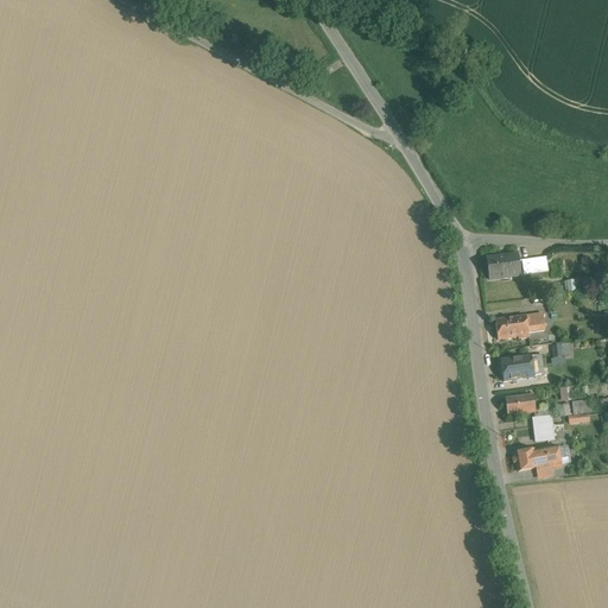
[(518,255),(487,260),(489,282),(520,277),(518,255)]
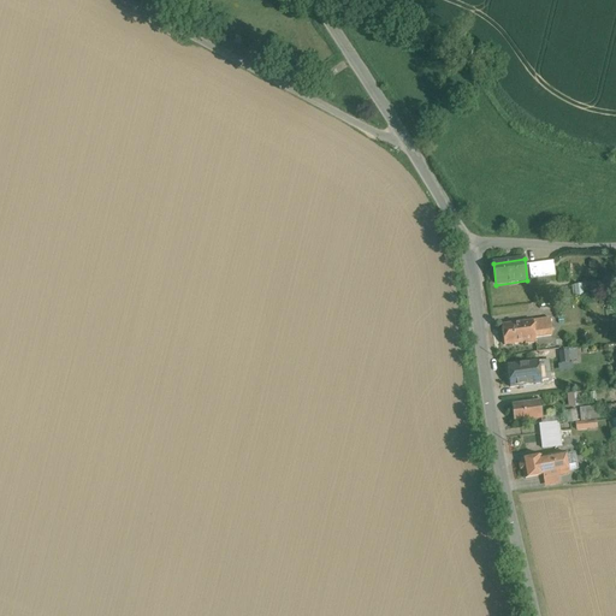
[(554,261),(537,264),(539,279),(548,278),(556,277),(554,261)]
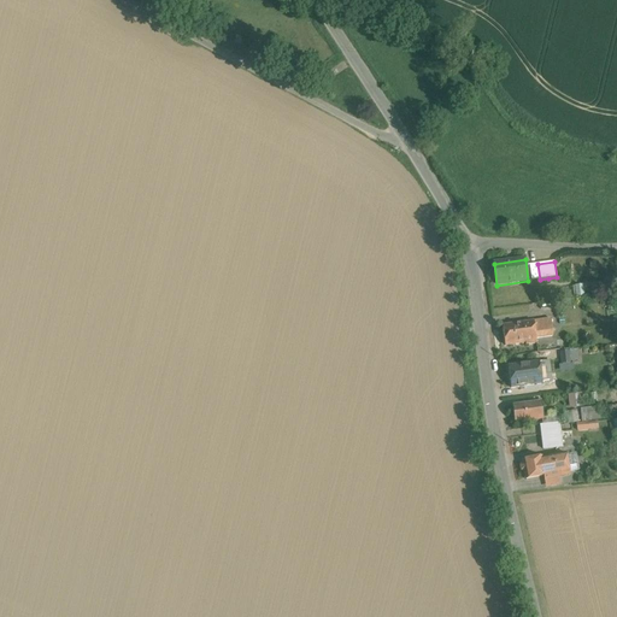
[(538,264),(530,265),(532,281),(538,280),(540,280),(538,264)]
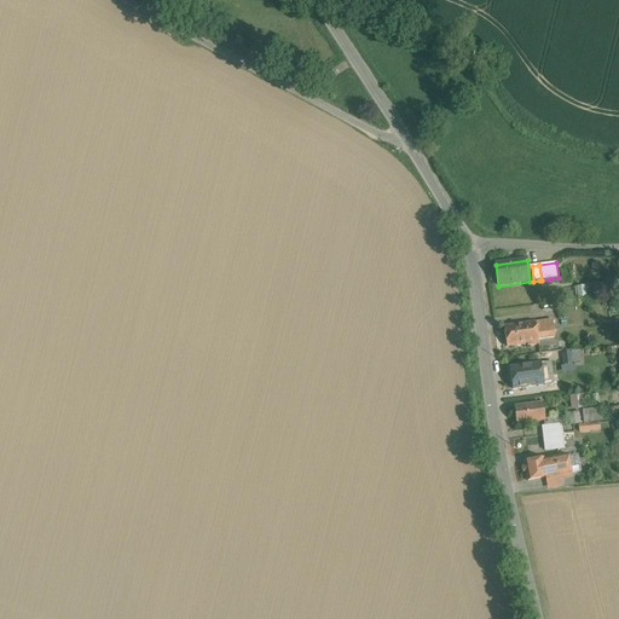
[(618,279),(607,278),(606,289),(618,291),(618,283),(618,279)]
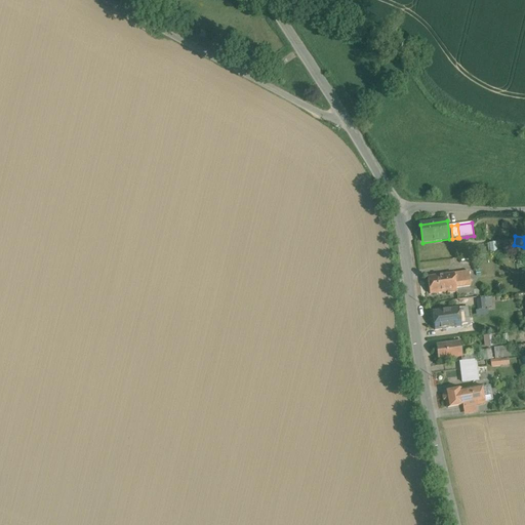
[(469,272),(428,277),(430,294),(447,292),(447,293),(456,292),(456,288),(471,286),(469,272)]
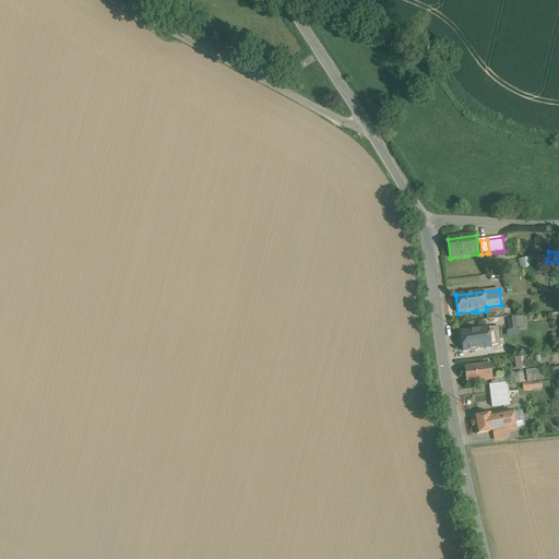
[(516,319),(507,320),(509,331),(518,329),(516,319)]
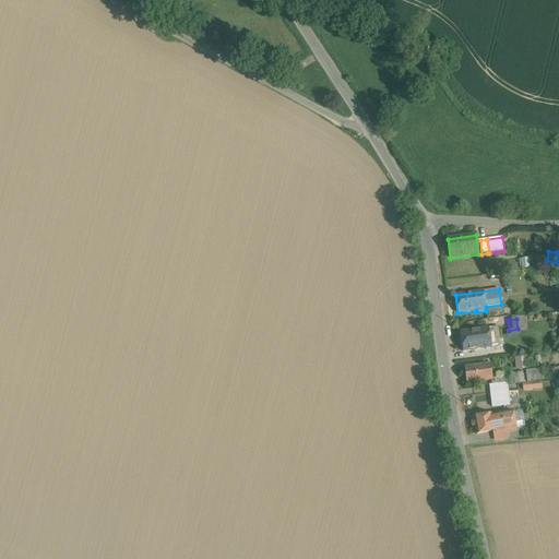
[(498,328),(460,332),(463,352),(491,348),(491,346),(500,345),(498,328)]
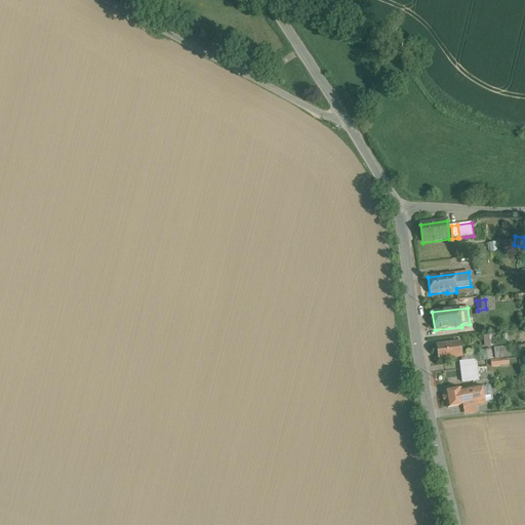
[(484,347),(496,346),(495,333),(483,334),(484,347)]
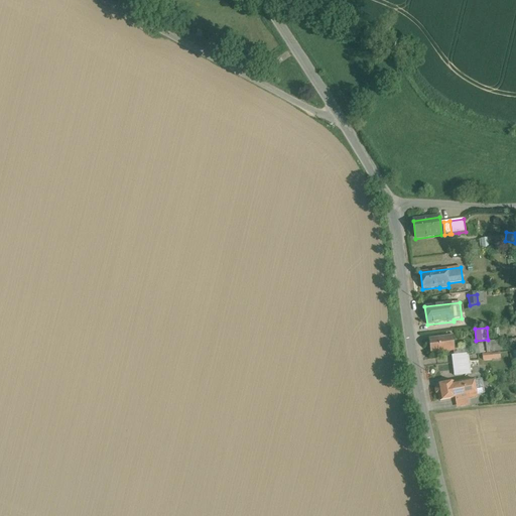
[(452,337),(429,340),(431,354),(453,352),(454,351),(454,350),(452,337)]
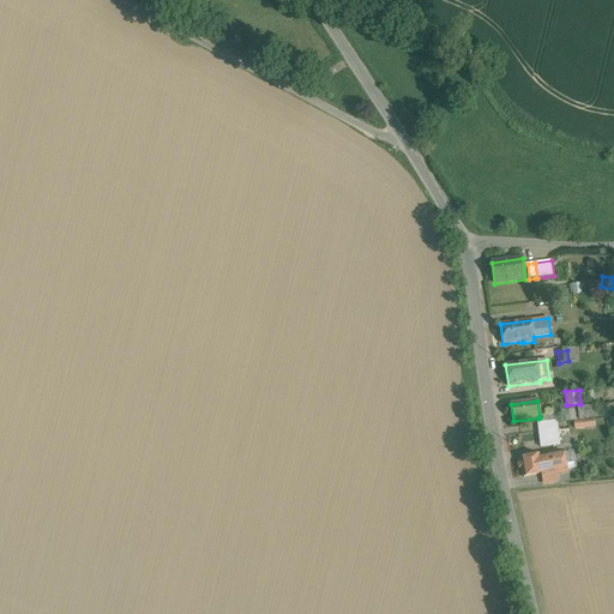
[(577,409),(579,421),(597,419),(596,410),(590,411),(589,407),(577,409)]
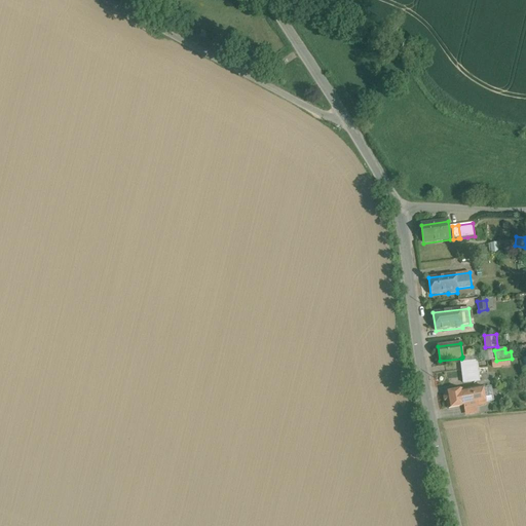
[(462,370),(478,368),(478,362),(462,363),(461,363),(462,370)]
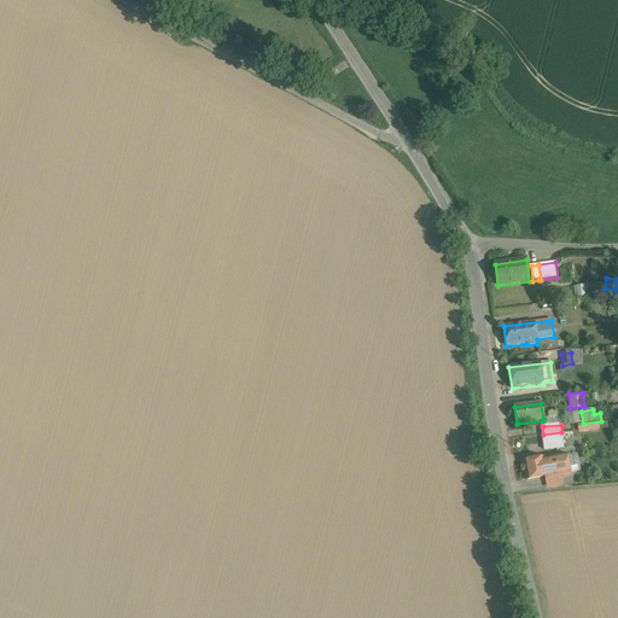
[(561,432),(543,435),(544,450),(564,448),(561,432)]
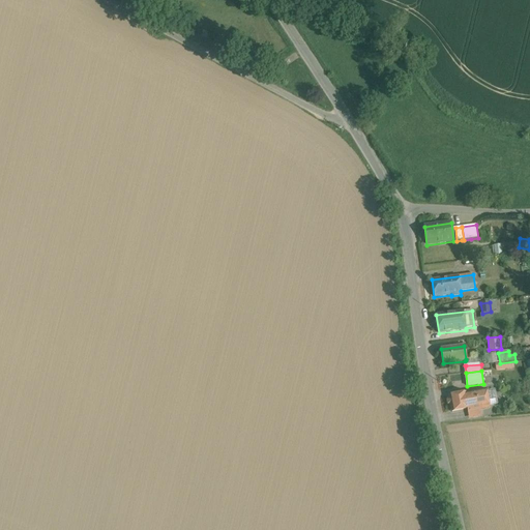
[(466,393),(468,409),(468,412),(491,408),(488,389),(466,393)]
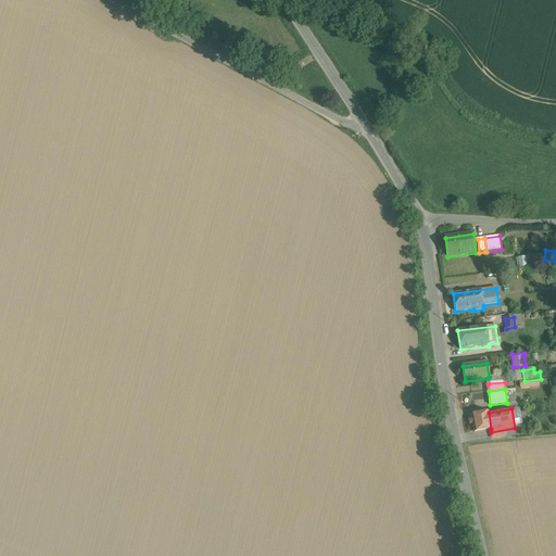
[(491,429),(489,413),(470,416),(471,418),(469,420),(470,424),(472,425),(474,432),(491,429)]
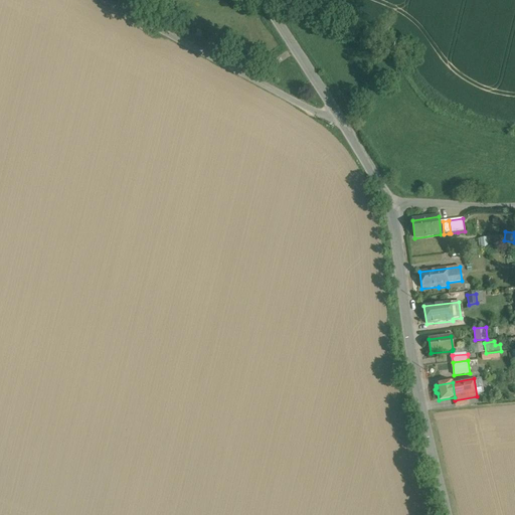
All buildings are outlined.
